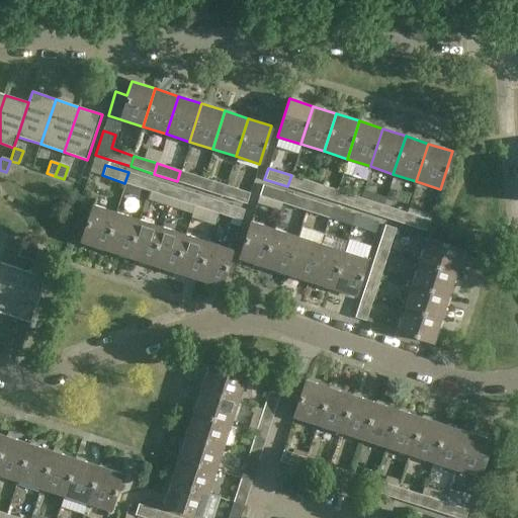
[(203,178),(180,171),(177,181),(199,189),(203,178)]
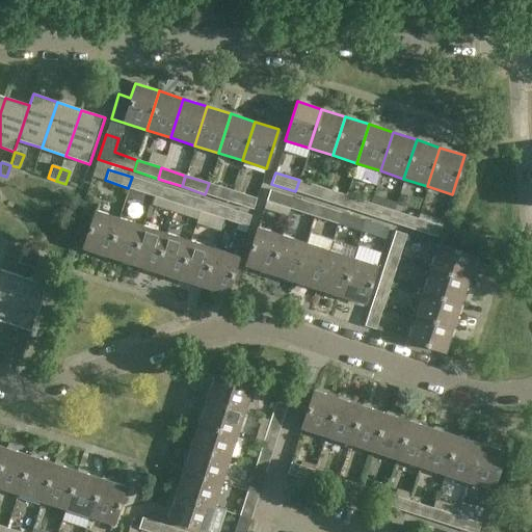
[(156,184),(132,177),(128,188),(152,195),(156,184)]
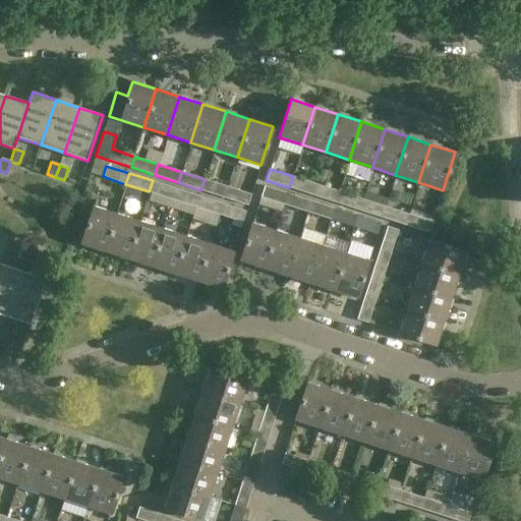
[(312,194),(315,184),(293,176),(289,187),(312,194)]
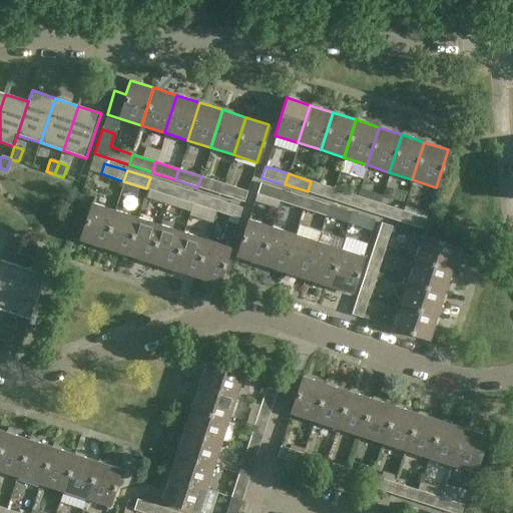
[(201,176),(197,187),(220,194),(224,183),(201,176)]
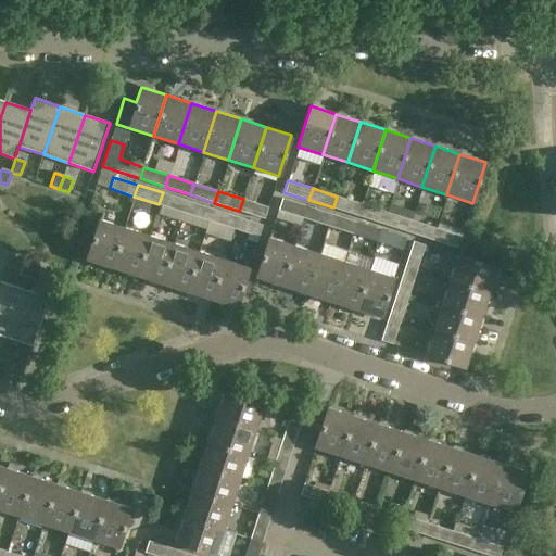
[(176,210),(184,212),(188,201),(163,192),(159,204),(161,205),(159,214),(173,219),(176,210)]
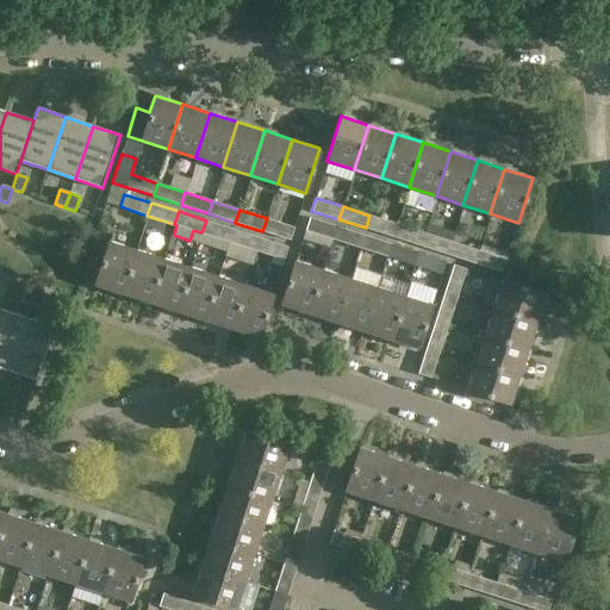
[(393,237),(397,224),(369,216),(366,228),(393,237)]
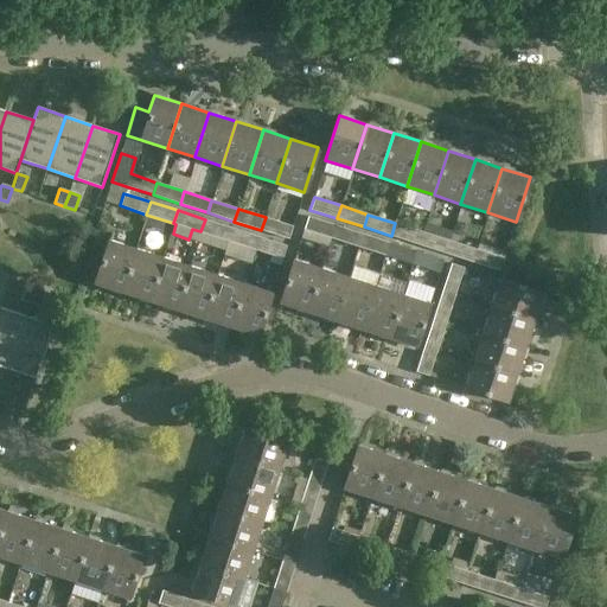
[(308,216),(305,229),(331,237),(336,225),(308,216)]
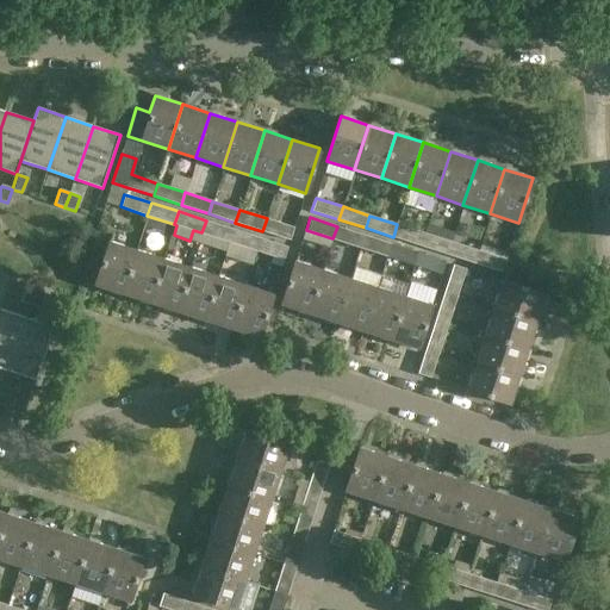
[(293,228),(267,218),(262,231),(290,240),(293,228)]
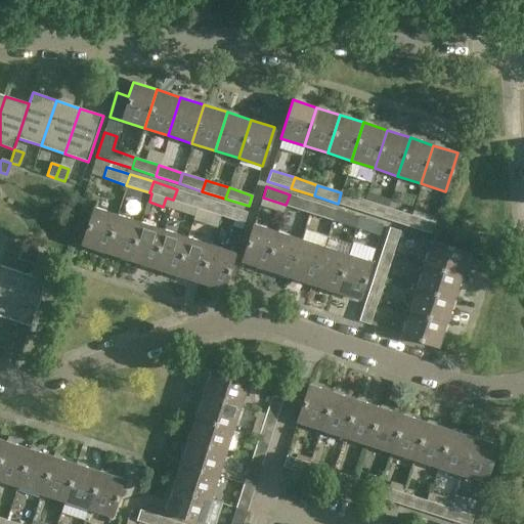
[(186,214),(188,205),(197,208),(200,197),(177,189),(173,200),(174,201),(172,209),(186,214)]
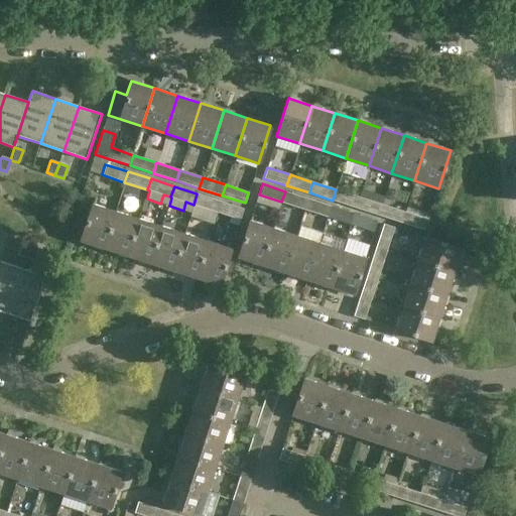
[(359,198),(336,189),(333,201),(355,208),(359,198)]
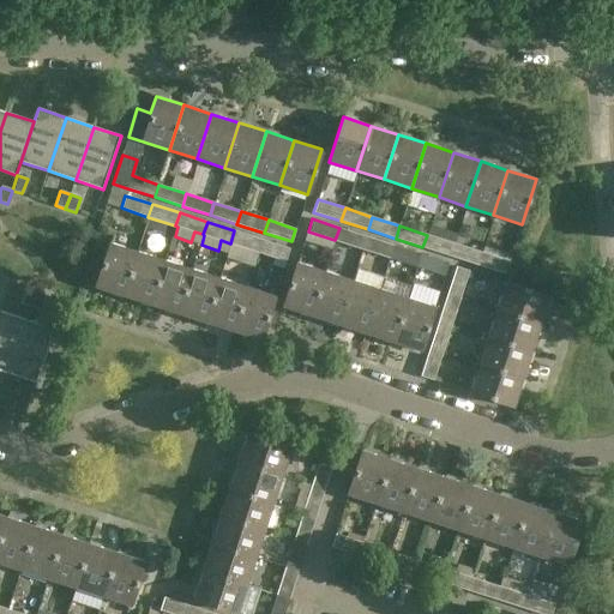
[(339,228),(335,240),(362,250),(366,236),(339,228)]
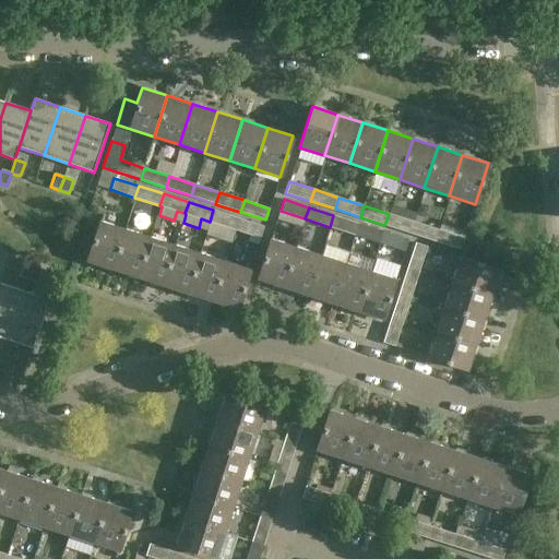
[(210,222),(235,229),(238,218),(213,210),(210,222)]
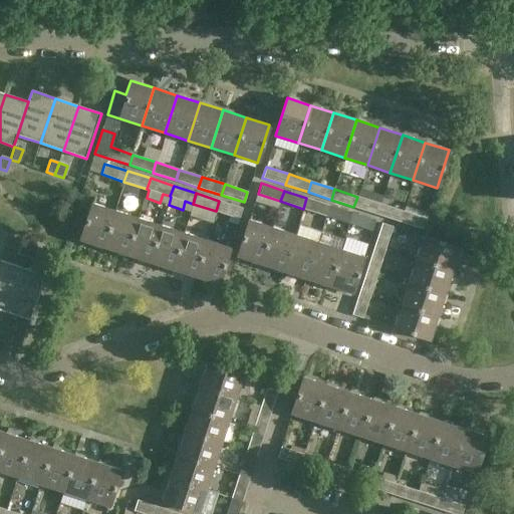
[(376,214),(380,204),(357,197),(353,207),(376,214)]
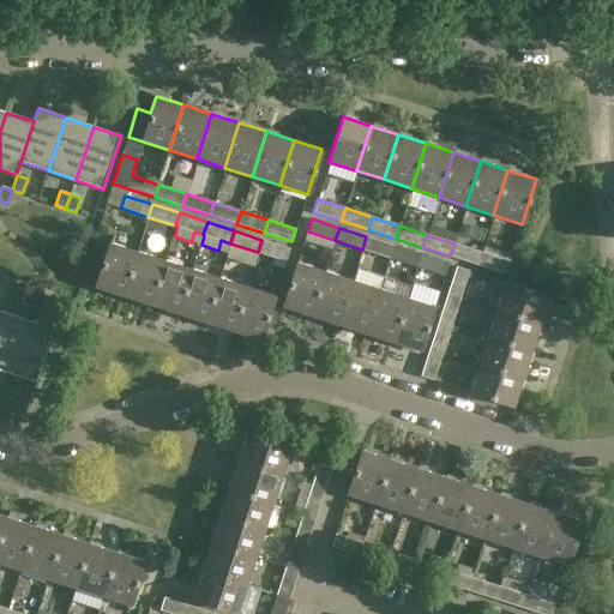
[(362,250),(390,258),(393,245),(366,236),(362,250)]
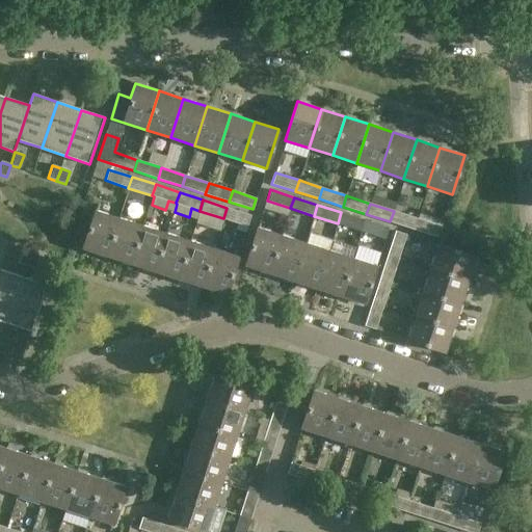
[(250,215),(227,208),(223,218),(246,227),(250,215)]
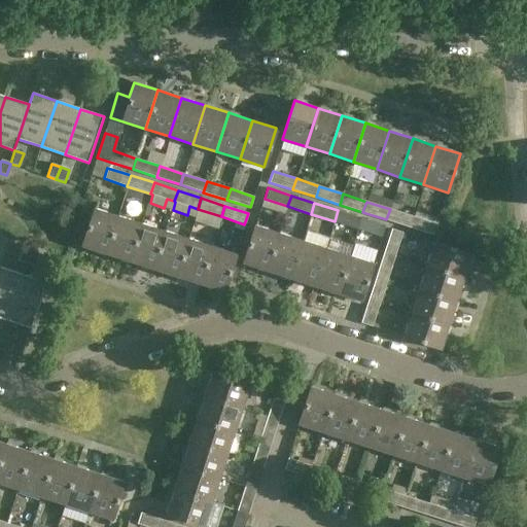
[(81,246),(105,254),(117,215),(94,208),(81,246)]
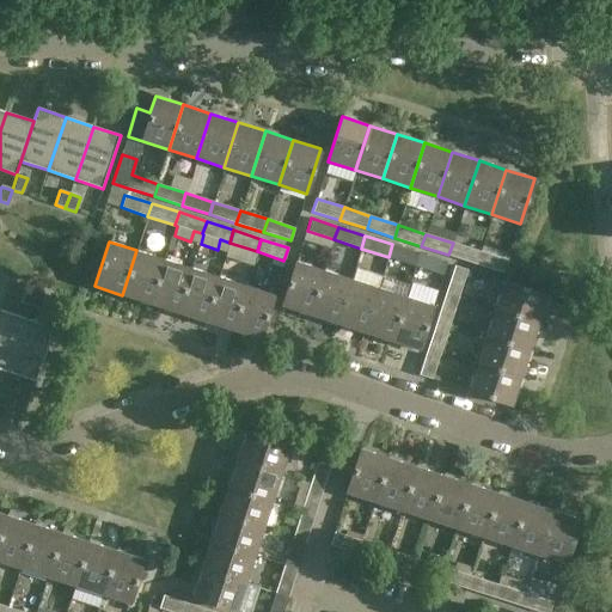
[(448,255),(476,264),(479,251),(453,243),(448,255)]
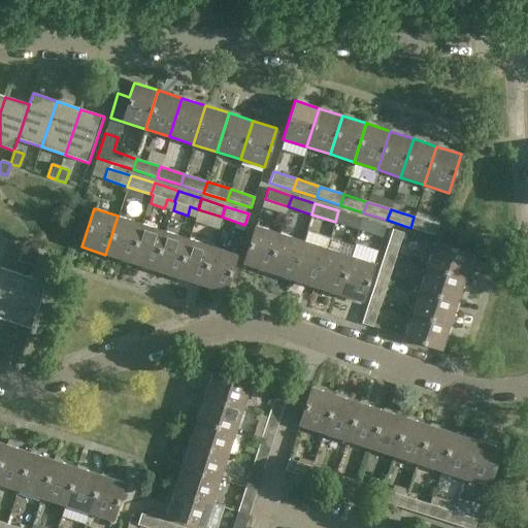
[(338,210),(335,222),(358,229),(362,219),(338,210)]
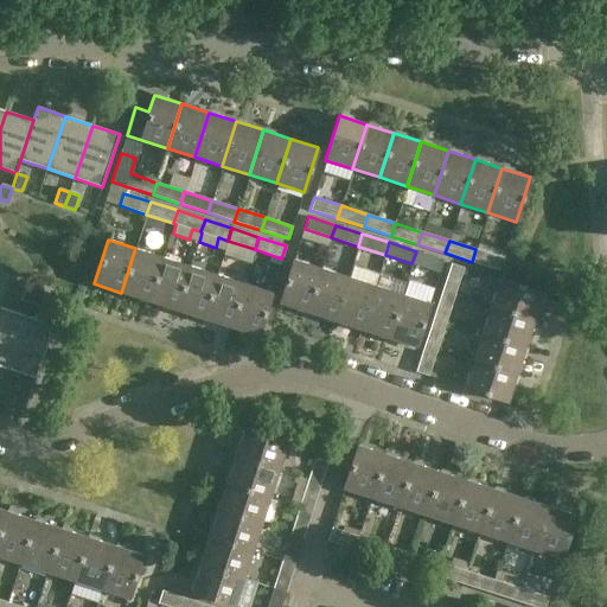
[(121,293),(148,301),(163,257),(135,248),(121,293)]
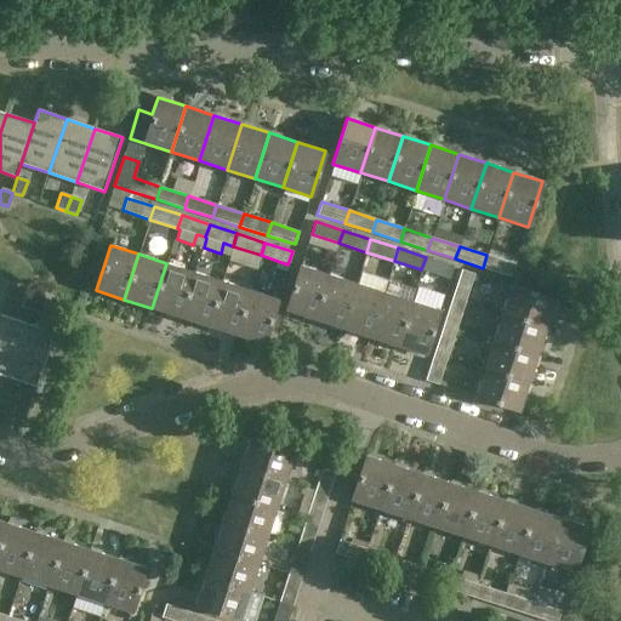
[(486,255),(483,268),(511,277),(514,265),(486,255)]
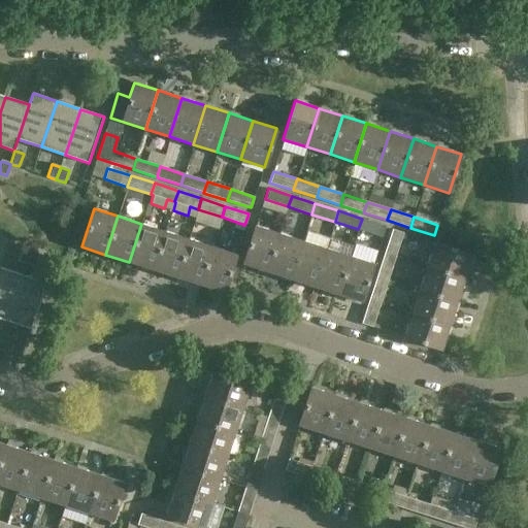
[(362,219),(358,229),(382,237),(386,226),(362,219)]
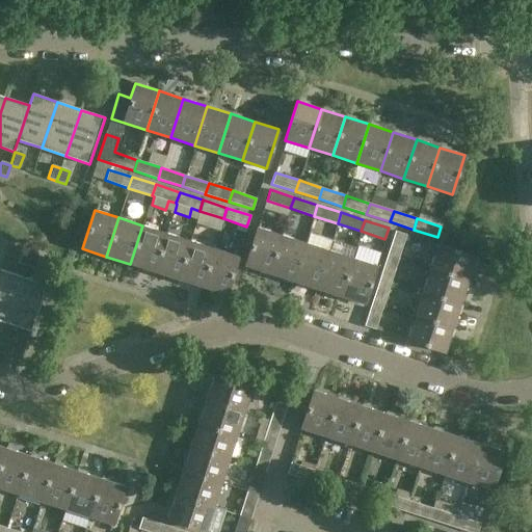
[(130,264),(154,272),(166,233),(142,225),(130,264)]
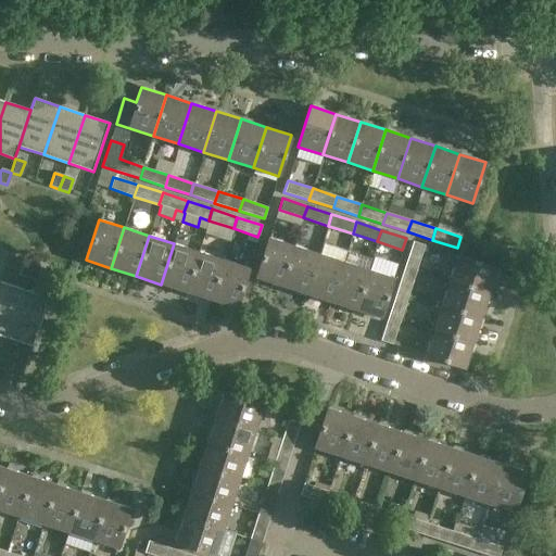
[(280,286),(293,245),(268,237),(255,278),(280,286)]
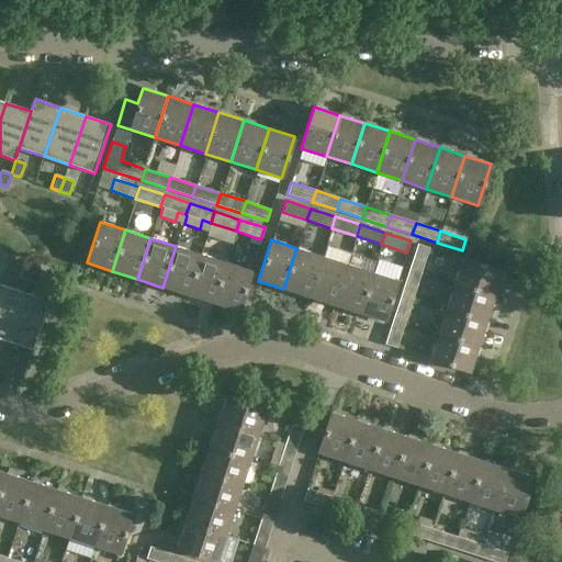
[(408,269),(420,273),(428,248),(416,244),(408,269)]
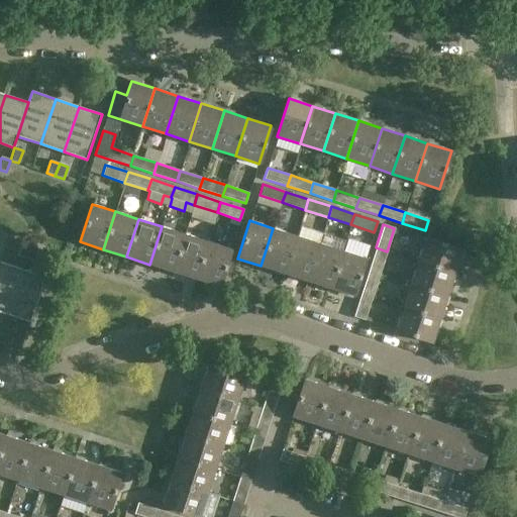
[(162,226),(149,265),(173,272),(185,234),(162,226)]
